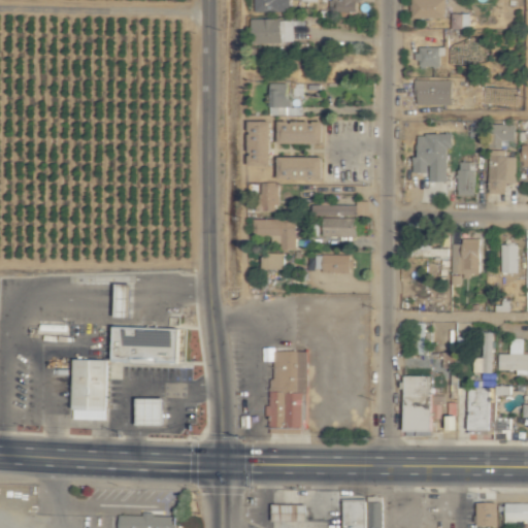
[(254,0),(255,12),(289,11),(288,0),(254,0)]
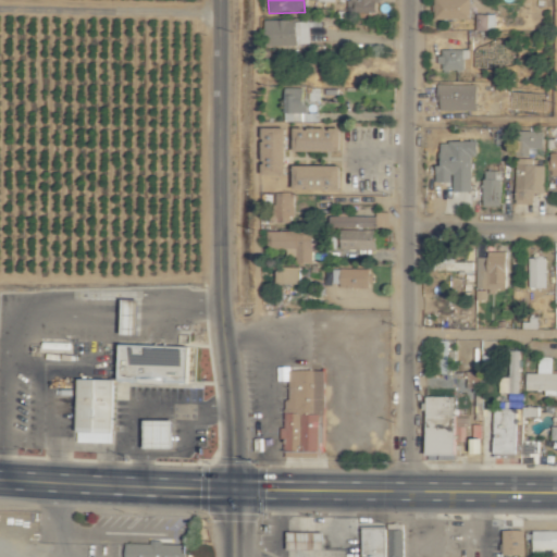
[(378,0),(348,0),(349,12),(378,13),(378,0)]
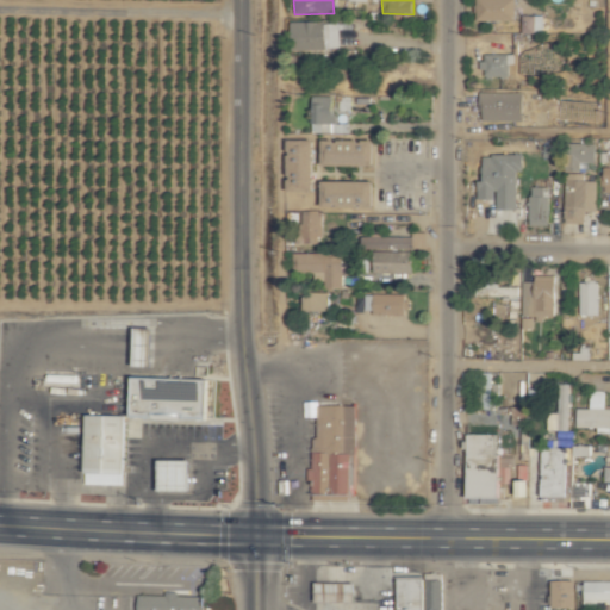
[(517,0),(478,0),(479,22),(517,23),(517,0)]
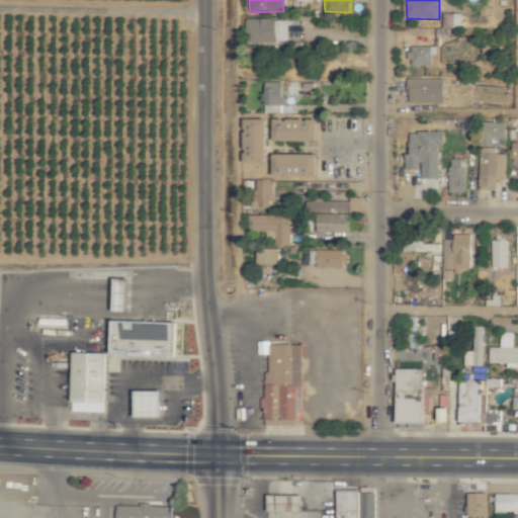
[(461,14),(443,13),(442,28),(461,29),(461,14)]
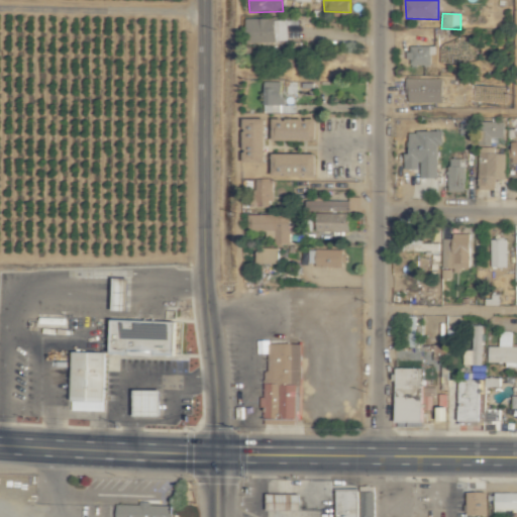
[(287,42),(286,18),(245,19),(246,43),(287,42)]
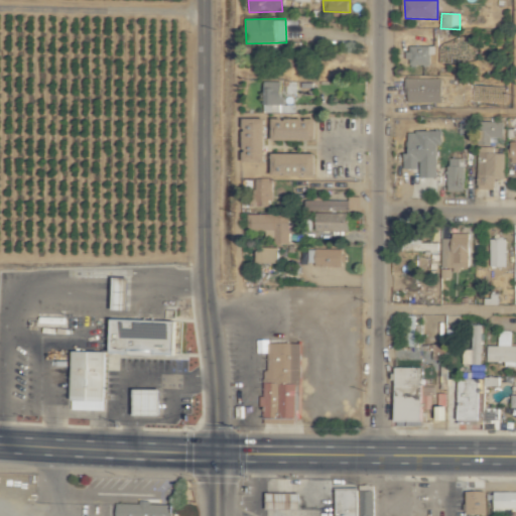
[(435,46),(408,46),(409,67),(430,66),(430,55),(435,55),(435,46)]
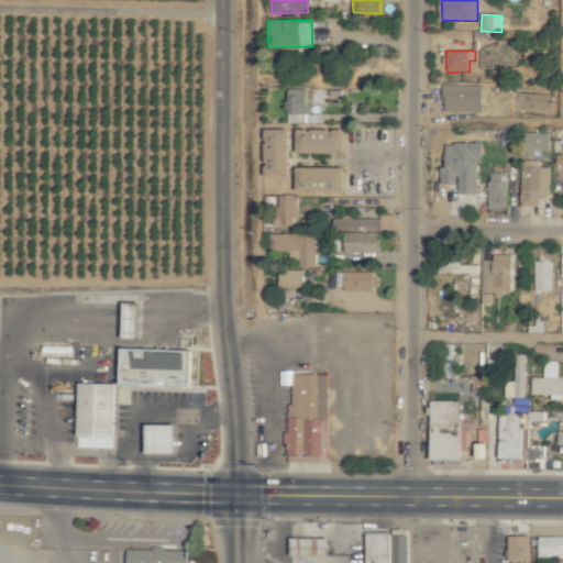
[(484,85),(445,85),(444,111),(484,112),(484,85)]
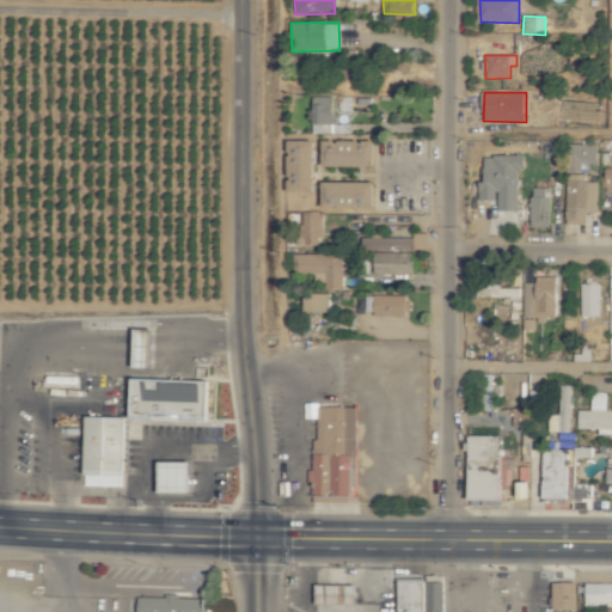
[(313,133),(350,133),(350,123),(336,123),(336,96),(313,97),(313,133)]
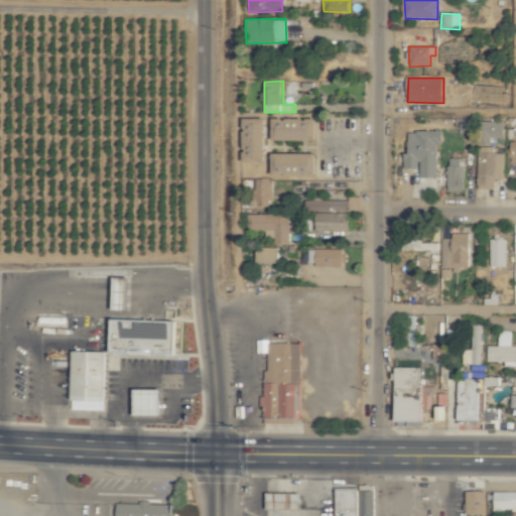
[(267,117),(245,118),(246,161),(267,161),(267,117)]
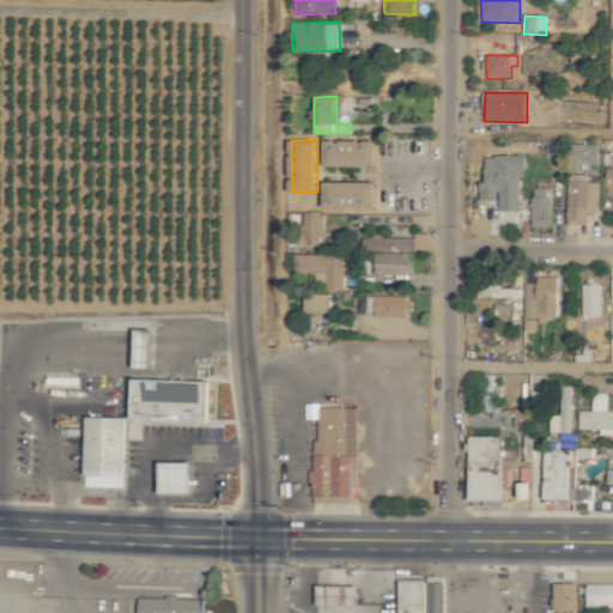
[(377,167),(378,140),(327,139),(326,165),(377,167)]
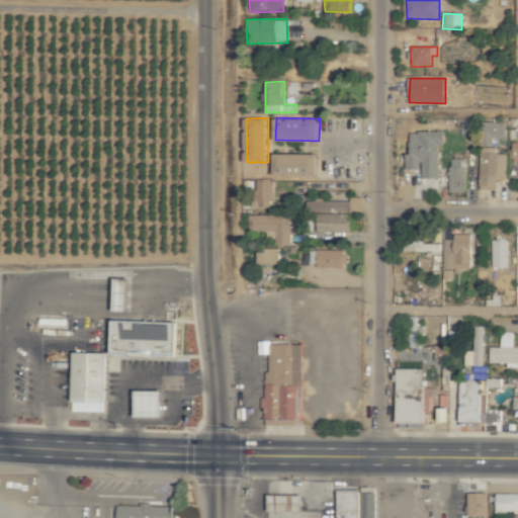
[(481,144),(505,144),(506,122),(482,121),(481,144)]
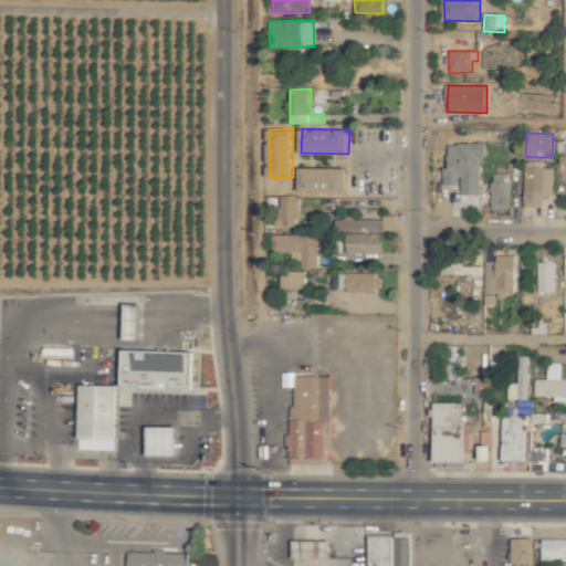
[(444,185),(462,185),(462,194),(480,194),(481,159),(486,159),(486,143),(450,143),(450,168),(444,168),(444,185)]
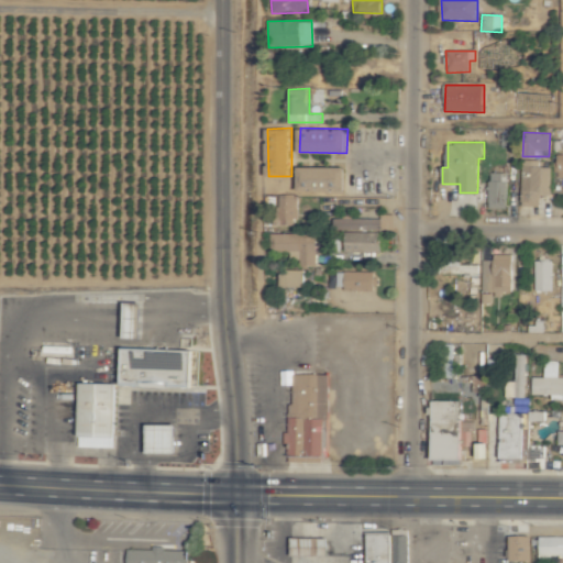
[(346,167),(299,166),(298,190),(346,191),(346,167)]
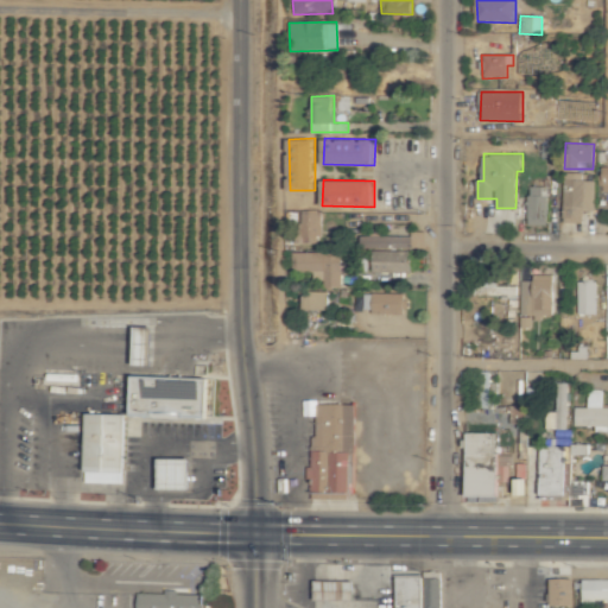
[(583,210),(594,210),(594,181),(564,179),(562,222),(583,222),(583,210)]
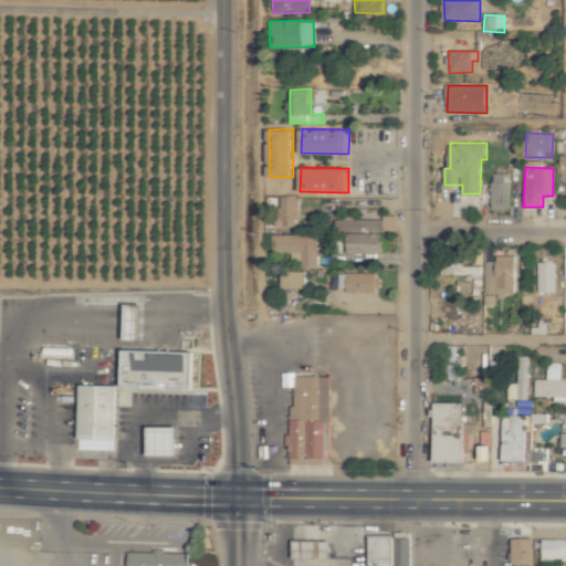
[(510,173),(492,173),(492,209),(510,209),(510,173)]
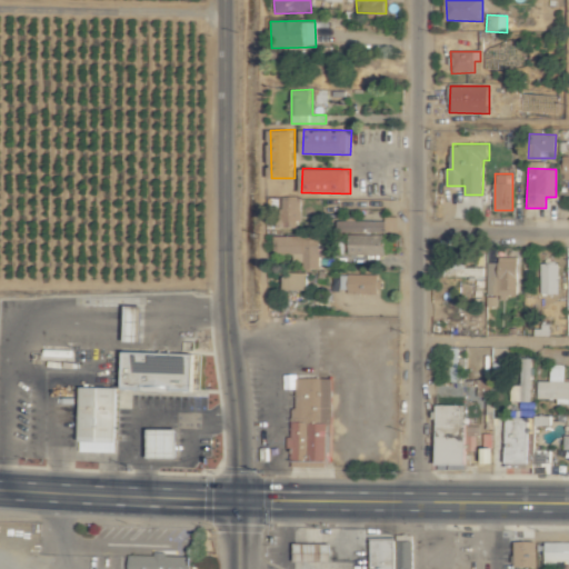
[(299,198),(281,198),(282,227),(300,226),(299,198)]
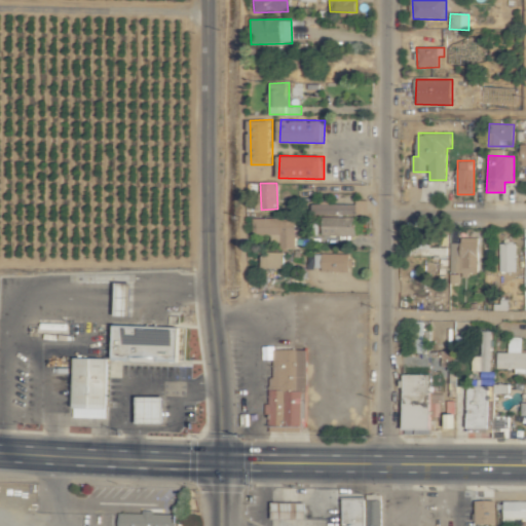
[(354,235),(354,214),(369,214),(369,202),(306,202),(306,224),(317,224),(317,235),(354,235)]
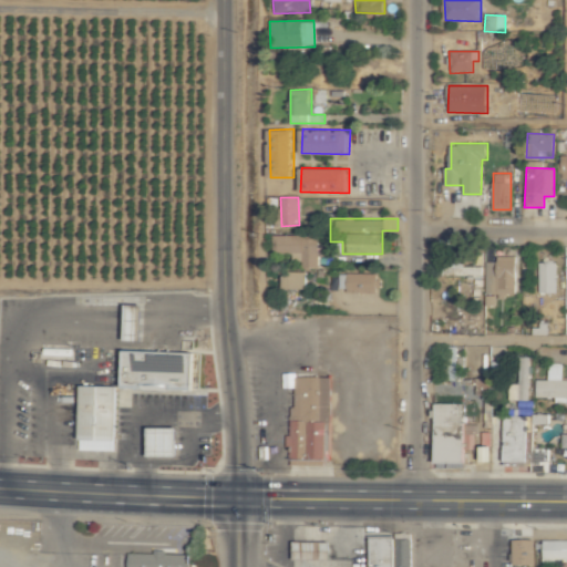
[(302,268),(319,268),(319,235),(272,236),(272,254),(302,254),(302,268)]
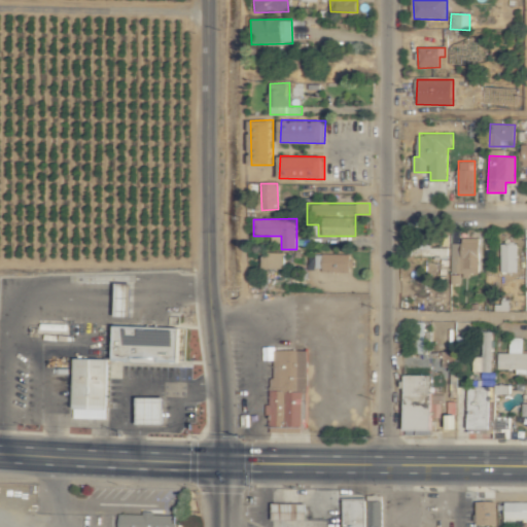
[(450,244),(451,284),(464,283),(464,273),(481,272),(480,238),(461,239),(461,243),(450,244)]
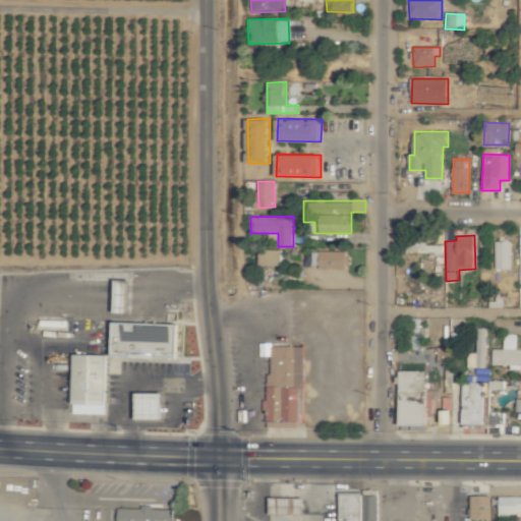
[(511,240),(495,241),(495,269),(512,269),(511,240)]
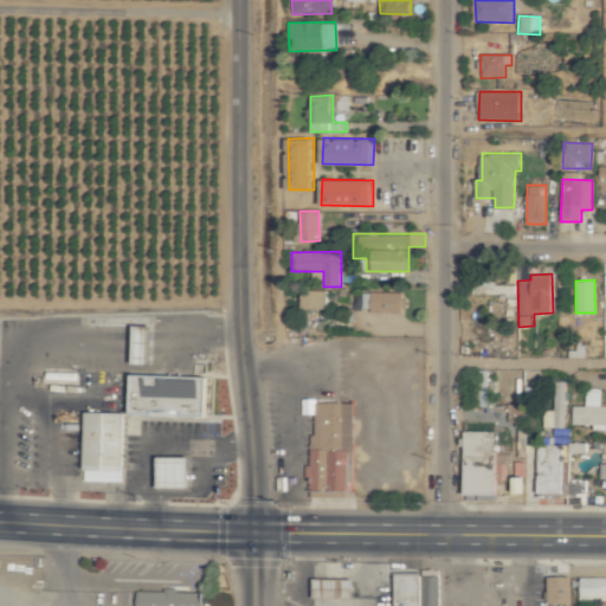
[(471,294),(515,295),(515,283),(484,282),(484,285),(471,284),(471,294)]
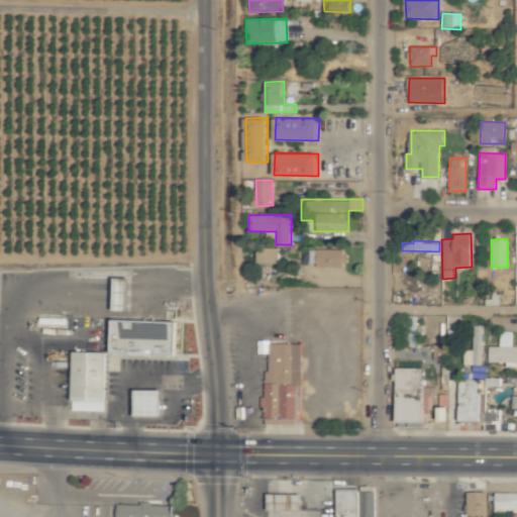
[(280,264),(280,247),(259,247),(259,263),(280,264)]
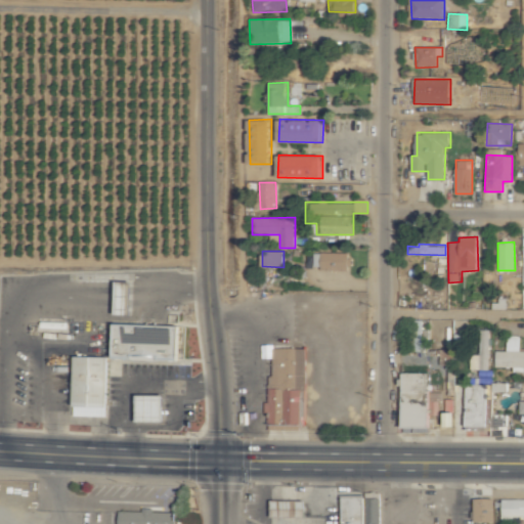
[(348,269),(349,253),(313,252),(312,268),(348,269)]
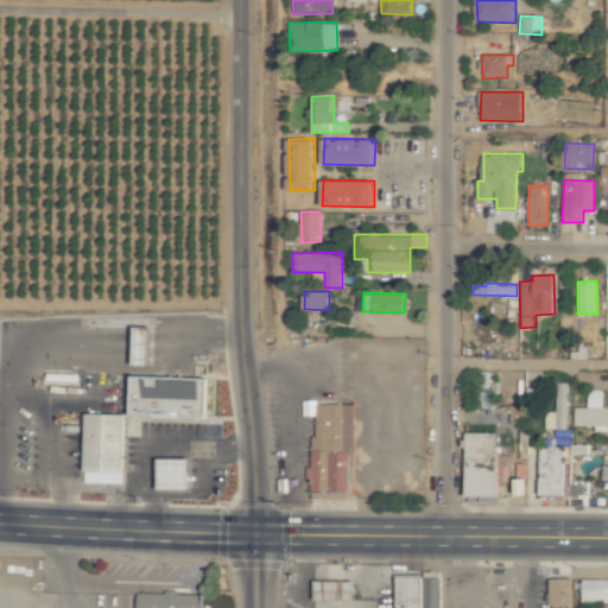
[(154,327),(138,327),(138,358),(154,358),(154,327)]
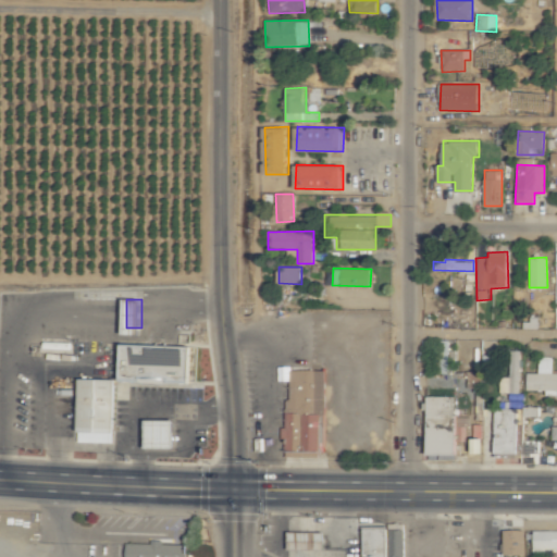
[(448,341),(438,341),(440,373),(449,373),(448,341)]
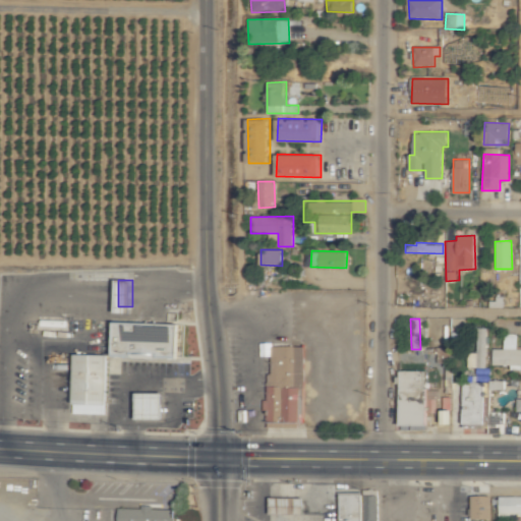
[(114,356),(180,357),(181,323),(115,322),(114,356)]
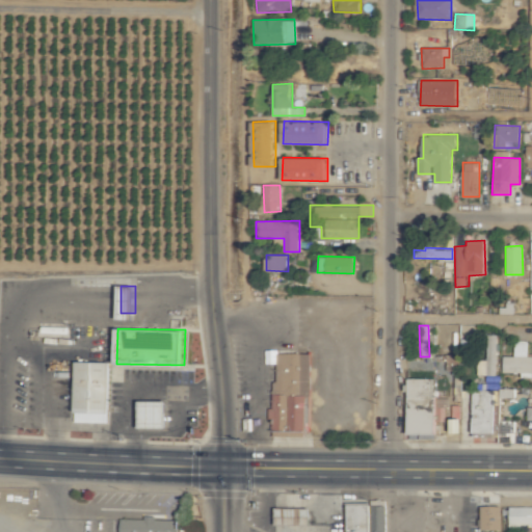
[(495,335),(484,335),(484,360),(476,360),(477,376),(497,375),(495,335)]
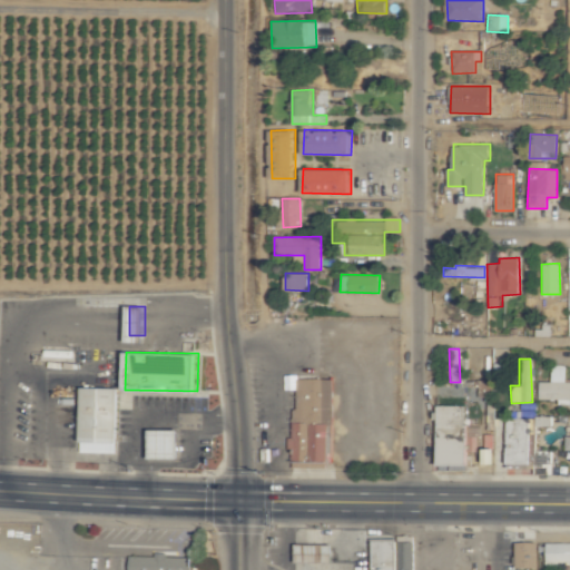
[(493,377),(505,379),(507,363),(494,363),(493,377)]
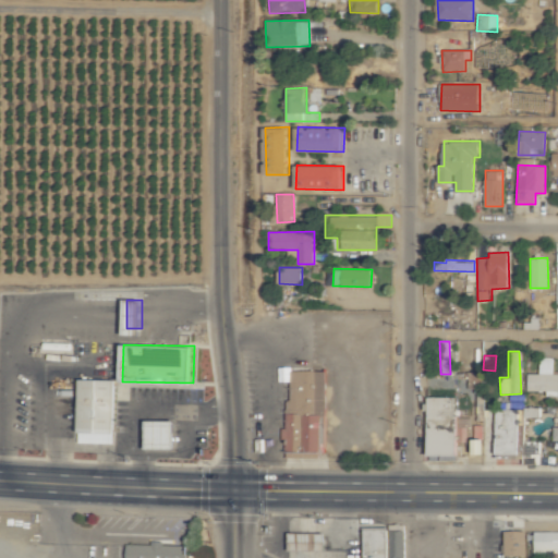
[(553,358),(540,358),(538,374),(525,374),(524,390),(557,390),(557,373),(553,374),(553,358)]
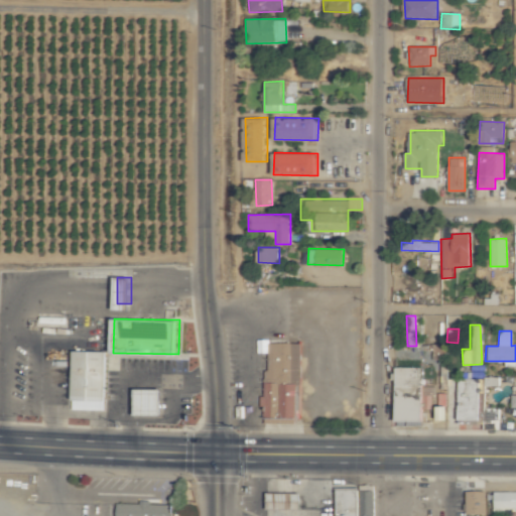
[(300,343),(268,343),(269,370),(263,370),(263,418),(300,417),(300,343)]
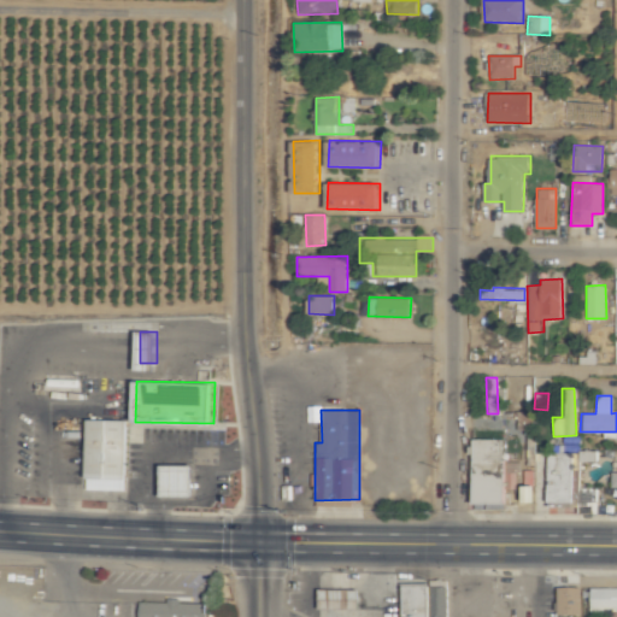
[(129,419),(88,419),(86,489),(128,491),(129,419)]
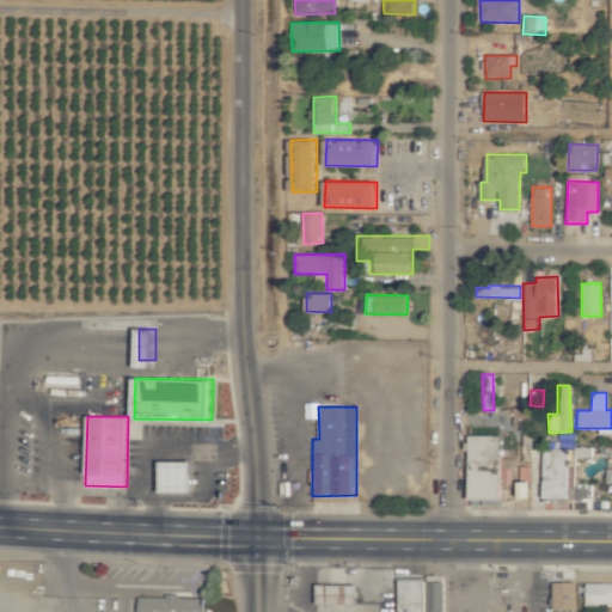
[(470,499),(500,499),(501,435),(470,435),(470,499)]
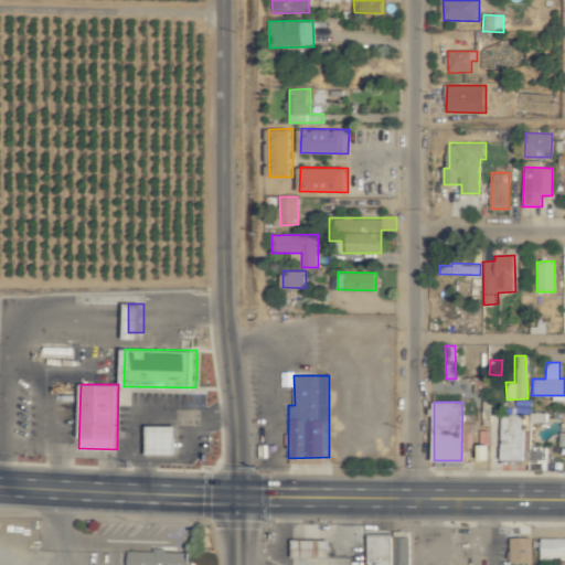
[(546,413),(501,414),(503,460),(526,460),(525,424),(546,423),(546,413)]
